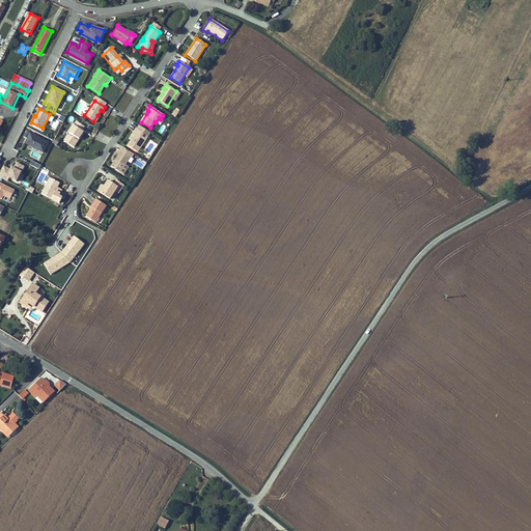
[(58,114),(56,118),(54,117),(51,127),(56,129),(59,120),(63,122),(65,117),(58,114)]
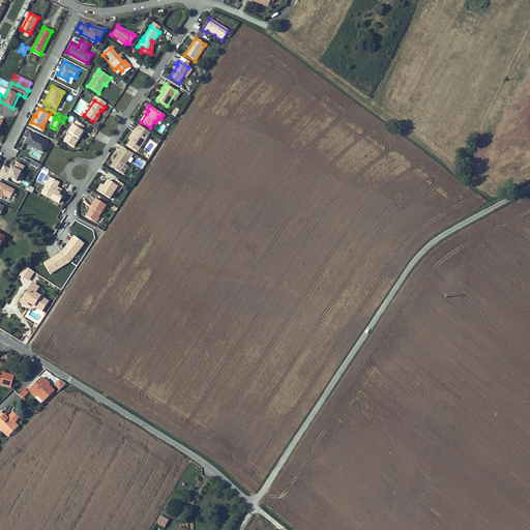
[(76,121),(64,139),(74,145),(83,131),(81,130),(83,126),(76,121)]
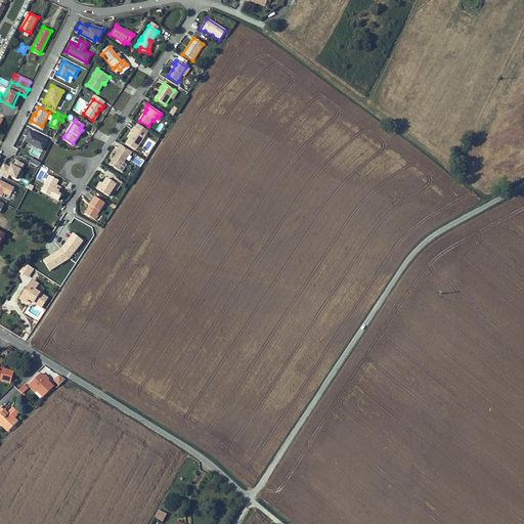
[(133,127),(131,130),(133,131),(128,139),(125,144),(135,150),(143,138),(139,135),(142,132),(133,127)]
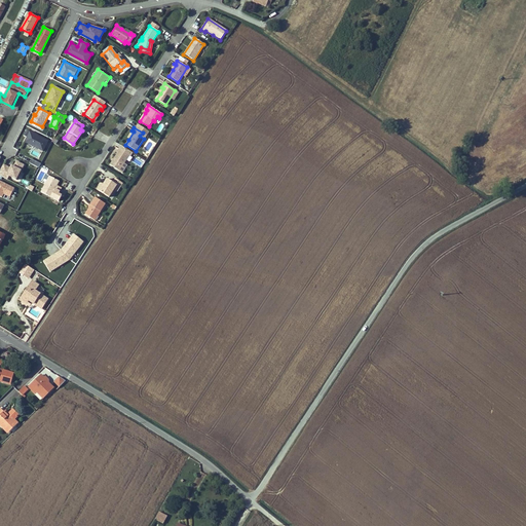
[(47,139),(29,129),(24,141),(41,150),(47,139)]
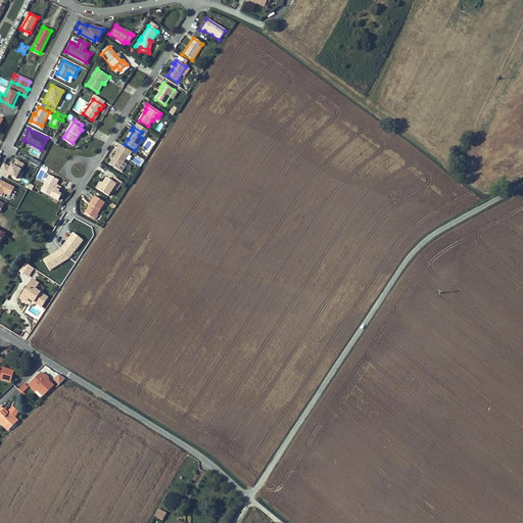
[(129,154),(119,148),(116,151),(117,151),(109,163),(119,170),(129,154)]
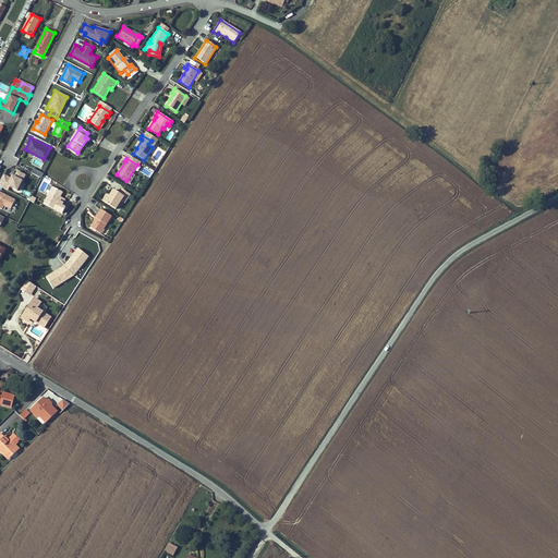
[(144,165),(141,171),(149,177),(153,169),(144,165)]
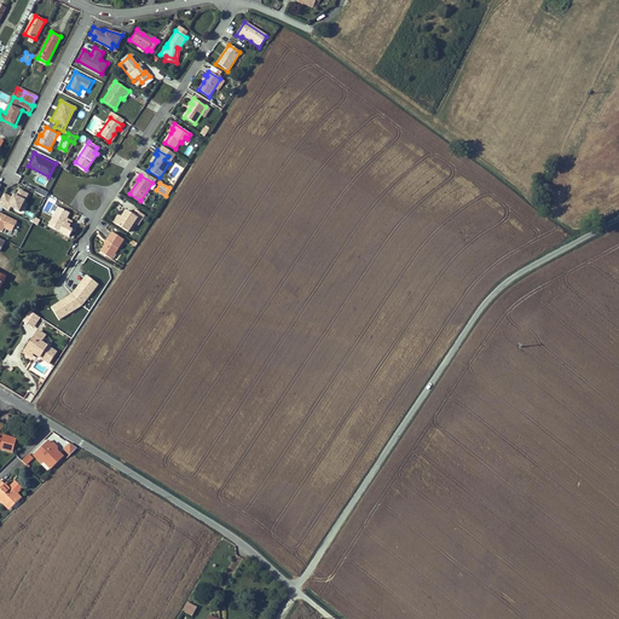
[(13,197),(4,192),(0,200),(0,207),(7,210),(10,207),(19,212),(29,194),(18,187),(13,197)]
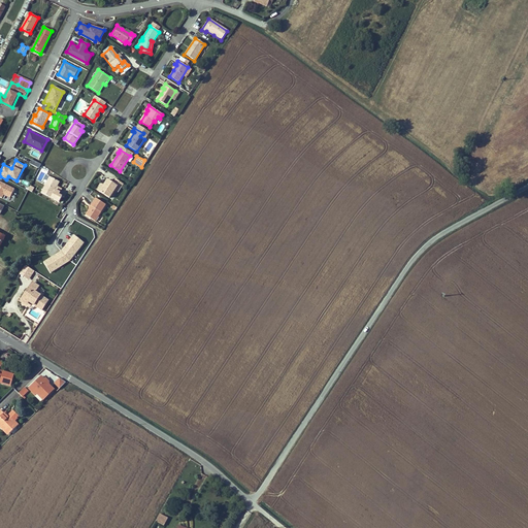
[(38,168),(40,164),(32,160),(30,164),(38,168)]
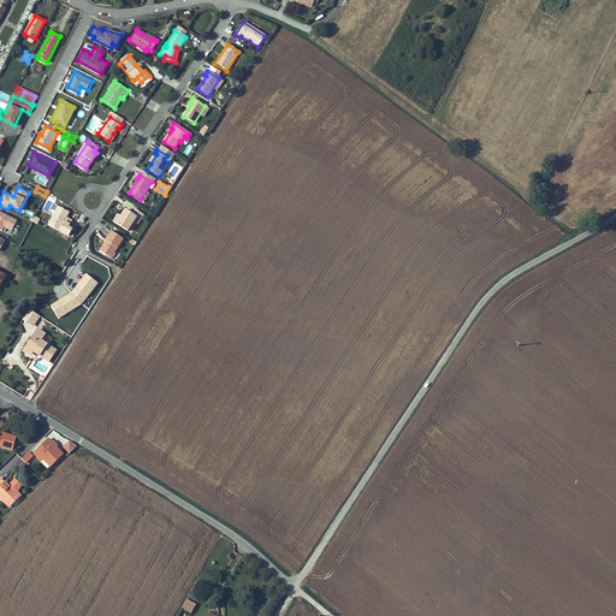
[(58,207),(47,225),(59,231),(69,213),(58,207)]
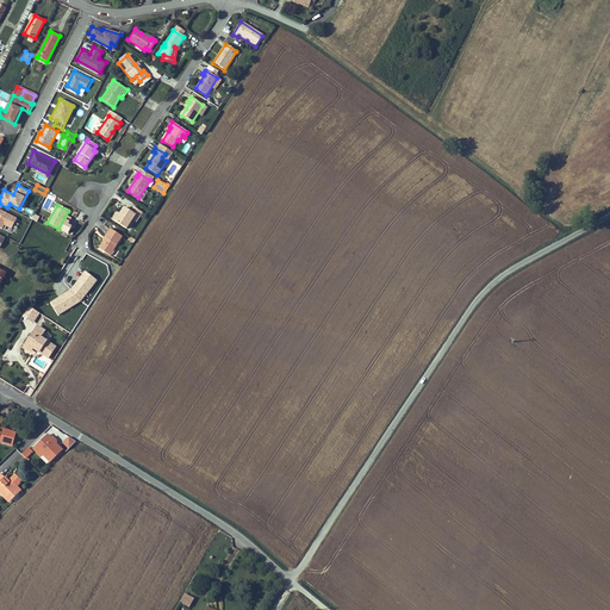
[(136,215),(139,217),(142,213),(134,207),(131,212),(124,207),(114,222),(126,229),(132,219),(136,215)]
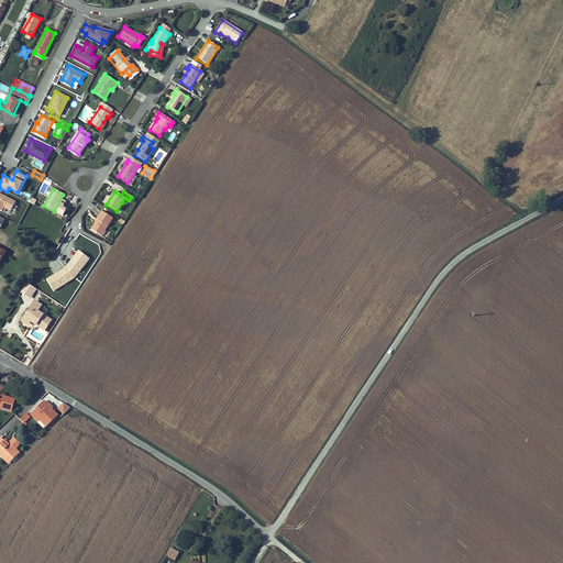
[(15,200),(0,192),(0,209),(0,210),(2,206),(10,210),(15,200)]
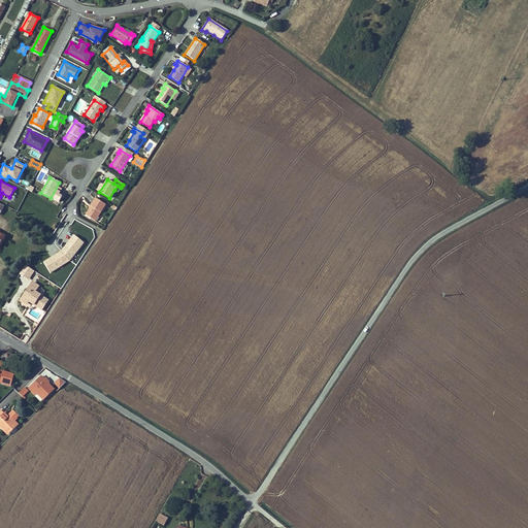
[(91,207),(86,216),(95,222),(105,205),(96,198),(90,206),(91,207)]
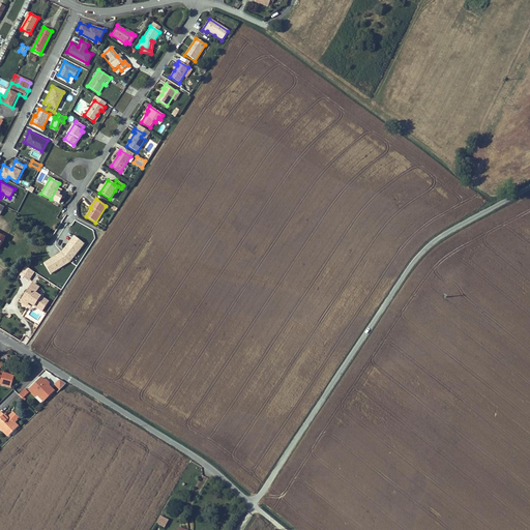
[(50,274),(67,264),(85,243),(75,235),(59,254),(43,262),(50,274)]
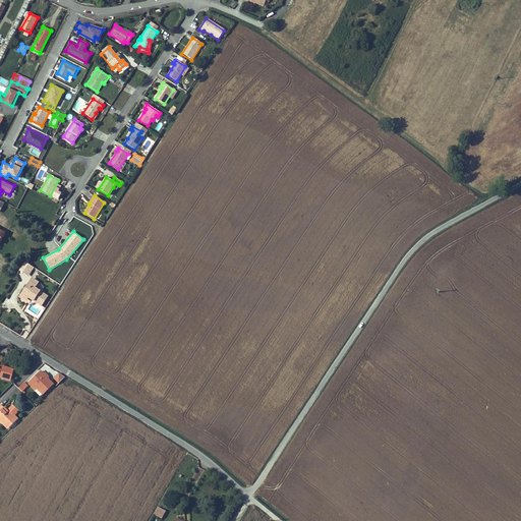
[(24,262),(18,271),(29,277),(34,268),(24,262)]
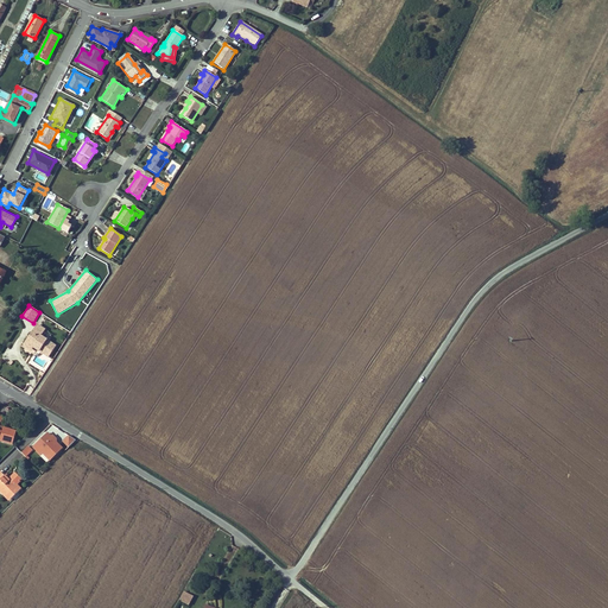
[(36,325),(23,346),(31,350),(33,348),(46,358),(54,346),(40,336),(44,330),(36,325)]
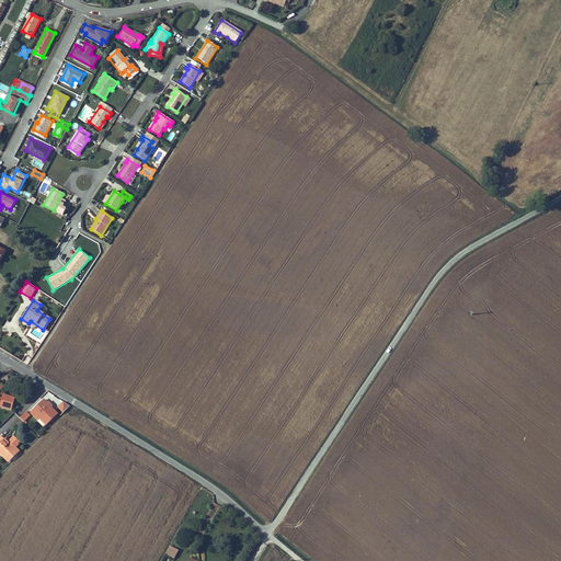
[(0,407),(11,410),(13,398),(2,395),(1,399),(0,398),(0,389),(2,387),(0,385),(0,407)]
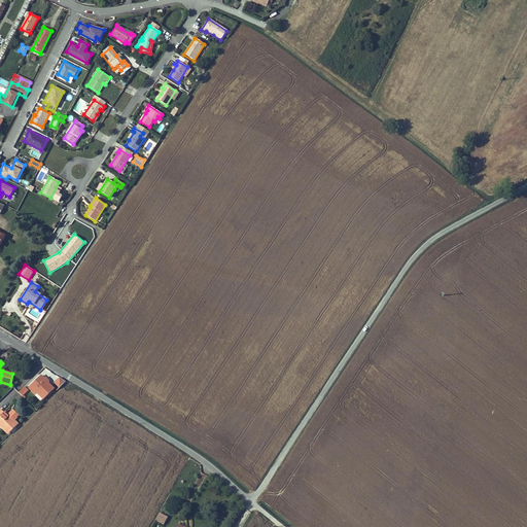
[(35,393),(36,392),(37,391),(41,394),(42,393),(45,396),(54,388),(47,382),(48,381),(45,378),(44,379),(42,380),(40,377),(29,387),(35,393)]
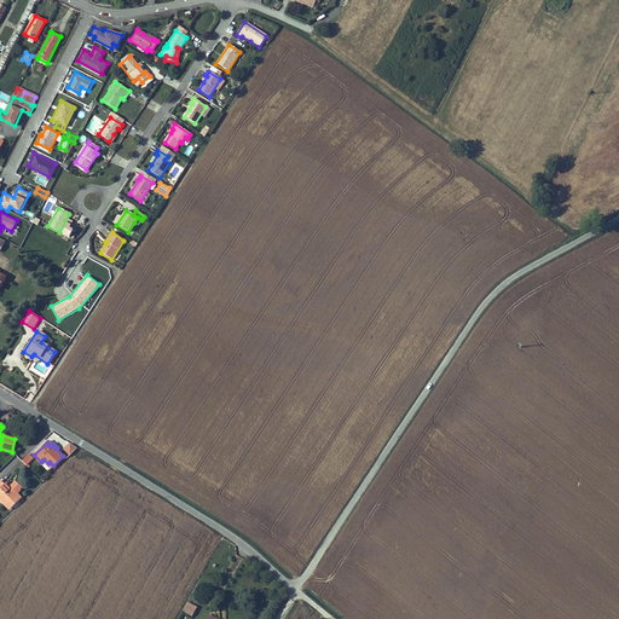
[(63,450),(69,456),(76,449),(70,443),(63,450)]
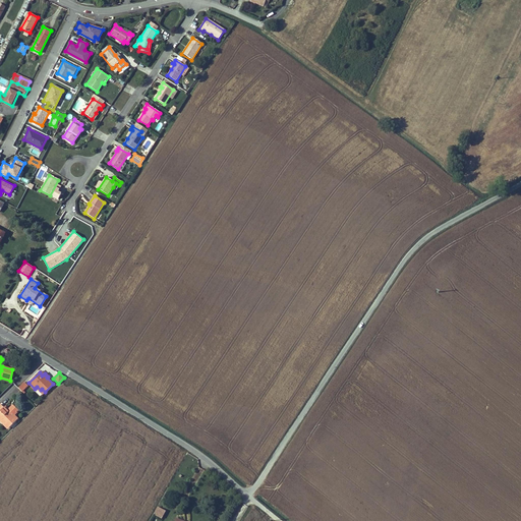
[(18,388),(21,391),(22,392),(22,391),(27,386),(24,383),(18,388)]
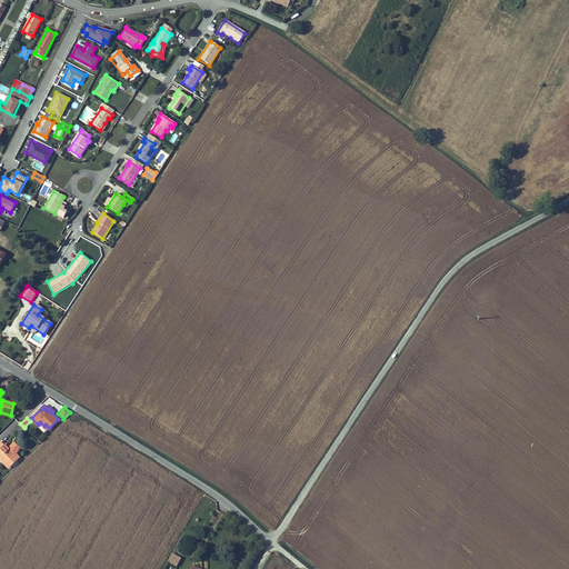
[(5,446),(0,449),(0,459),(1,461),(2,460),(10,467),(19,457),(10,448),(9,449),(5,445),(5,446)]
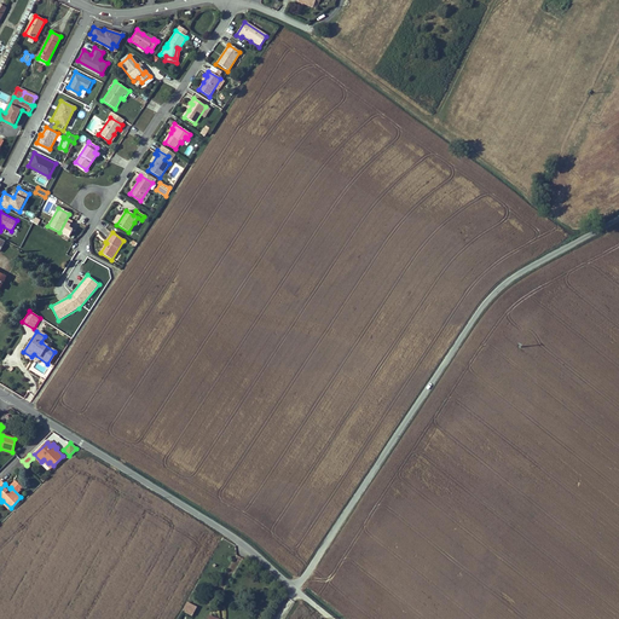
[(197,607),(187,602),(183,611),(194,615),(197,607)]
